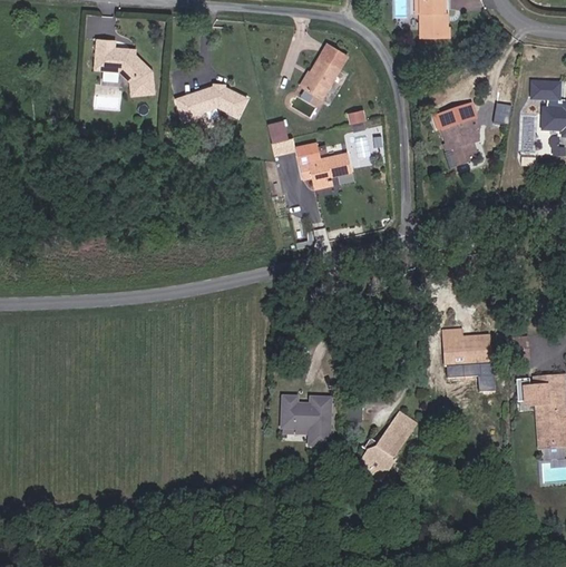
[(446,2),(442,2),(442,0),(421,0),(422,3),(422,27),(446,27),(446,16),(446,2)]
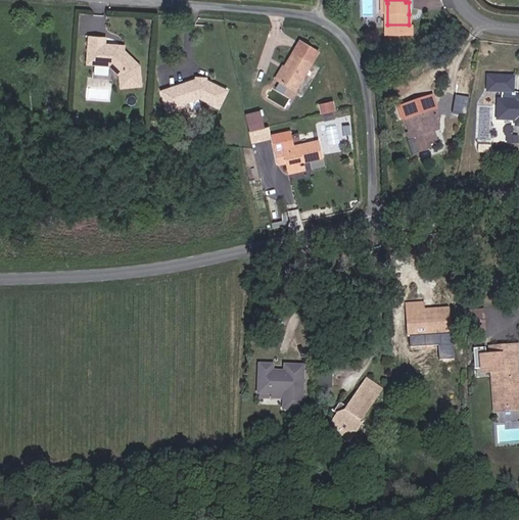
[(138,63),(124,46),(122,47),(120,44),(120,41),(106,40),(106,34),(90,32),(88,56),(107,58),(116,68),(114,81),(136,83),(138,63)]
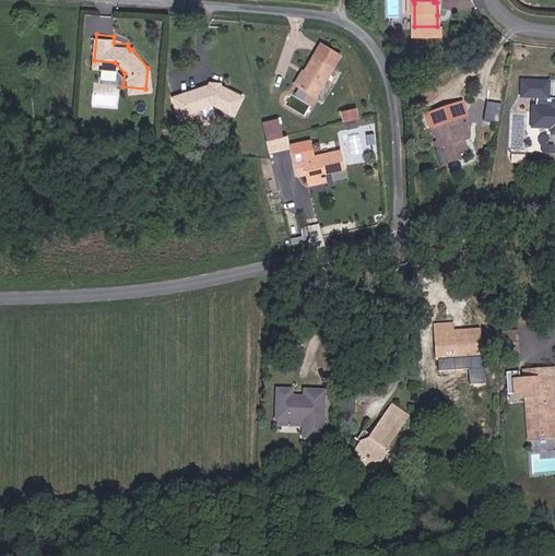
[(335,56),(319,46),(302,74),(304,75),(294,91),(310,102),(330,71),(328,69),(335,56)]
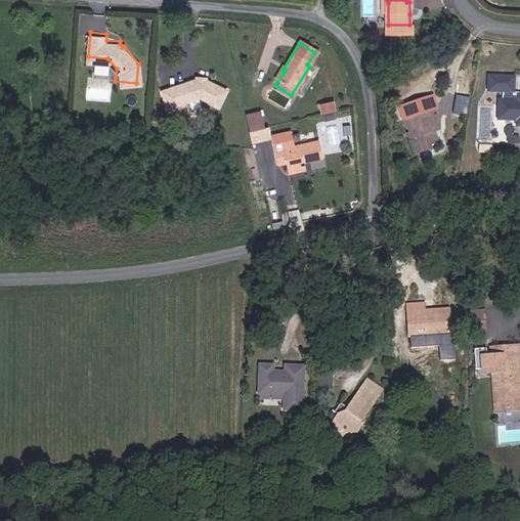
[(263,61),(258,59),(254,77),(259,78),(263,61)]
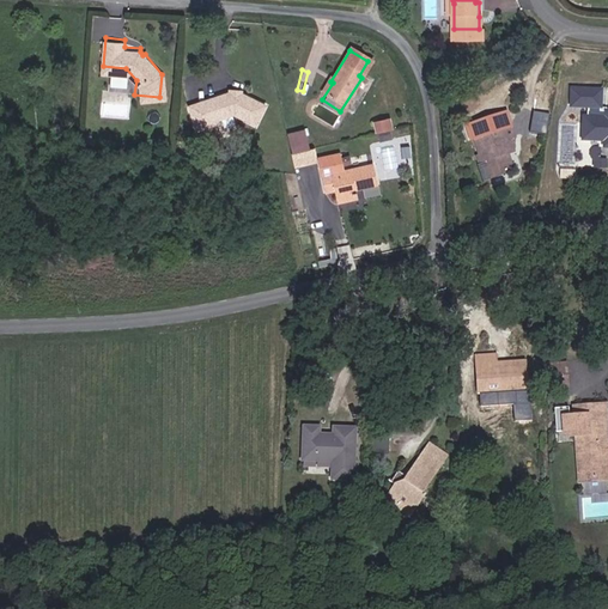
[(322,99),(333,83),(330,81),(327,79),(316,96),(322,99)]
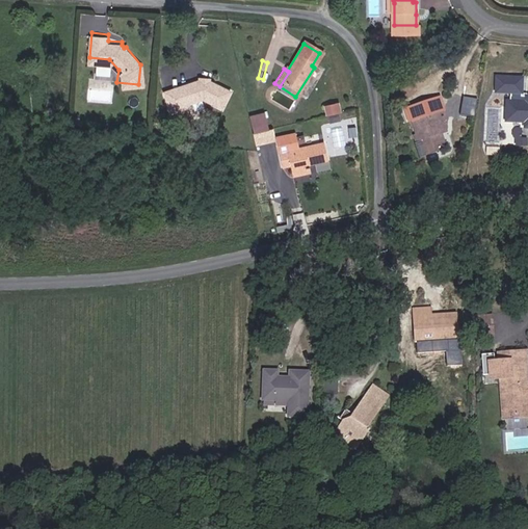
[(216,107),(226,88),(206,78),(205,80),(196,79),(195,77),(159,87),(165,109),(181,104),(180,101),(196,97),(216,107)]
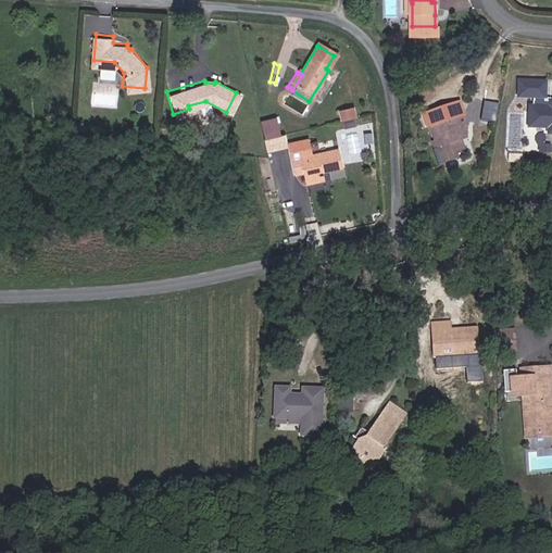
[(551,127),(551,100),(548,100),(532,99),(531,103),(536,105),(531,110),(530,120),(551,122),(551,127)]
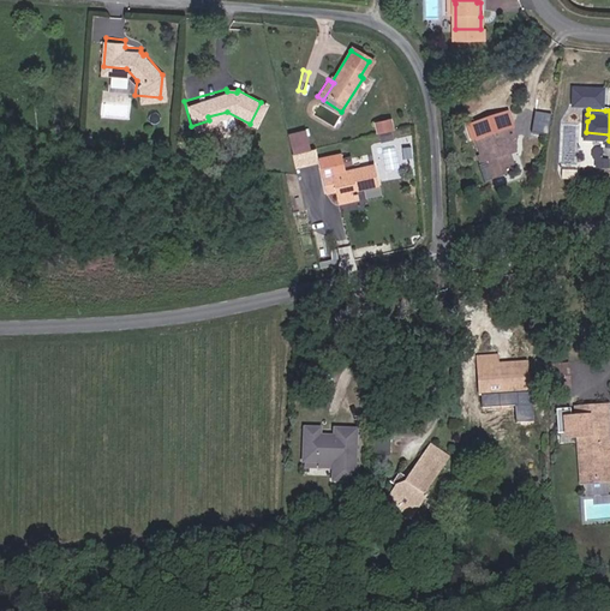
[(383,130),(381,118),(366,121),(369,133),(381,130),(383,130)]
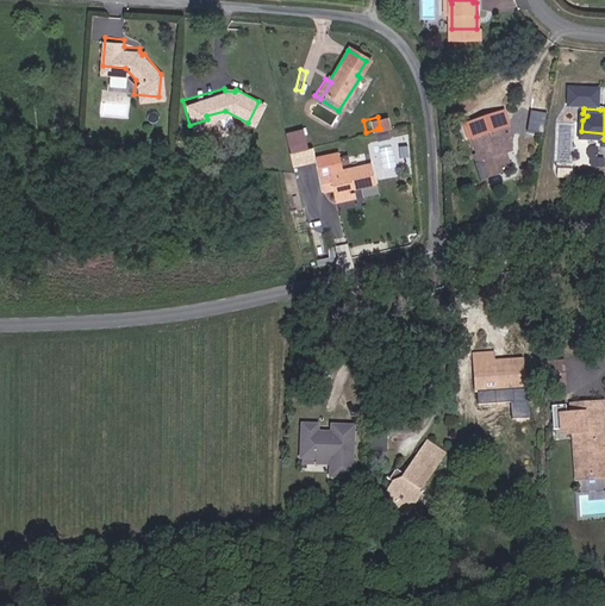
[(518,158),(515,148),(521,147),(511,120),(490,129),(486,120),(476,124),(479,132),(475,133),(485,158),(482,160),(488,175),(493,174),(498,188),(519,181),(513,164),(512,160),(518,158)]
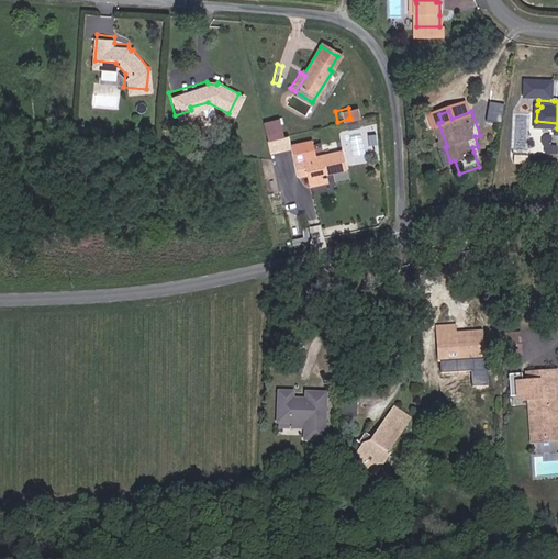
[(261,118),(266,149),(286,146),(280,114),(261,118)]
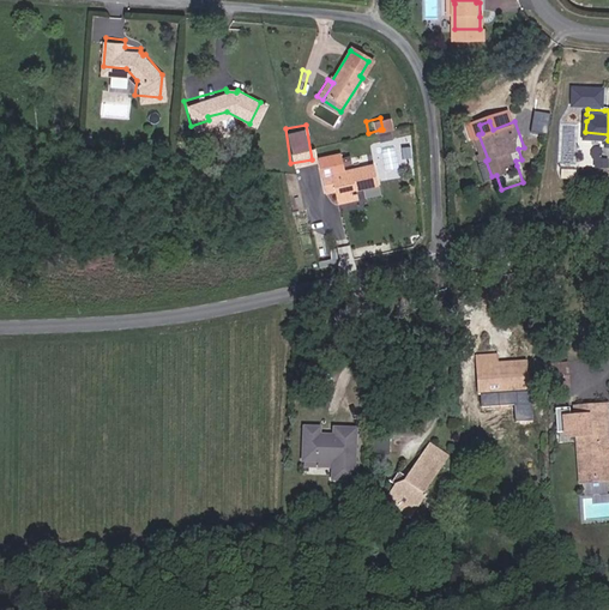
[(383,139),(380,130),(368,133),(371,142),(383,139)]
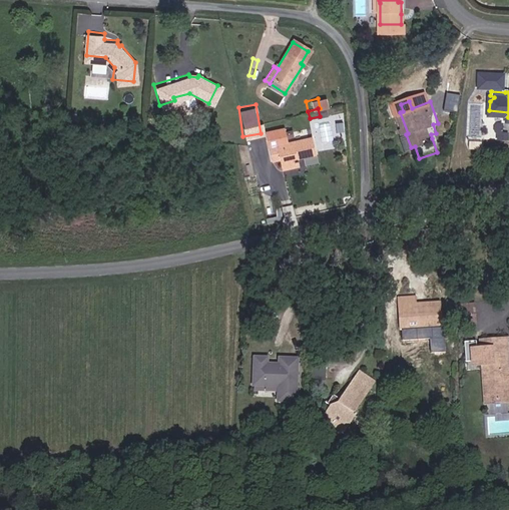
[(282,128),(262,132),(268,160),(277,159),(278,166),(294,163),(293,157),(299,156),(300,159),(313,156),(310,138),(285,143),(282,128)]
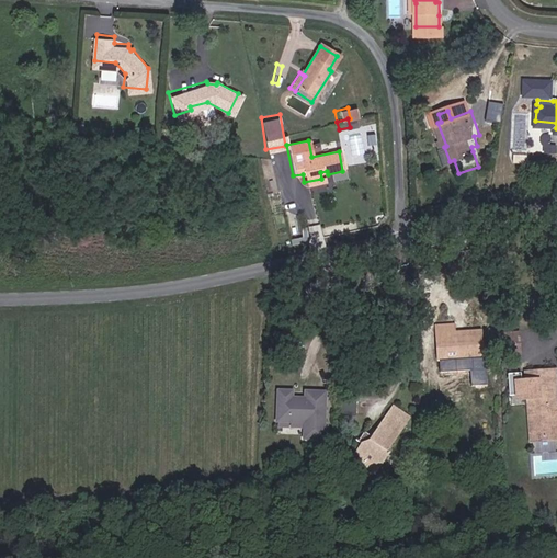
[(455,321),(433,322),(436,361),(484,359),(481,329),(455,330),(455,321)]
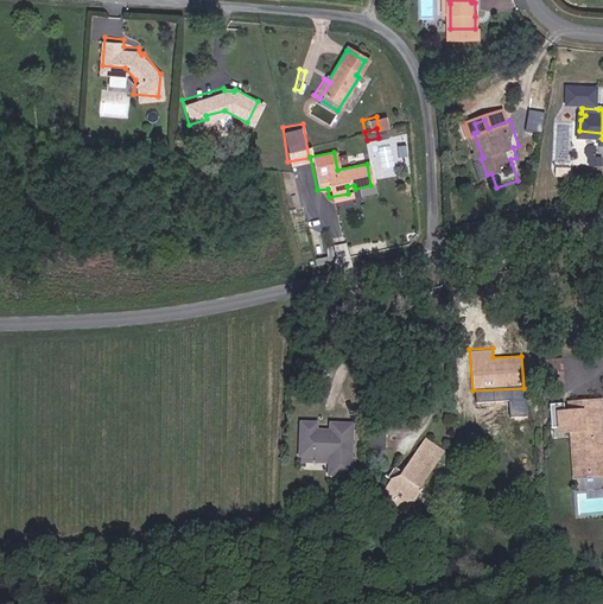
[(602,396),(566,399),(567,408),(557,409),(558,430),(569,428),(573,481),(602,475),(602,396)]
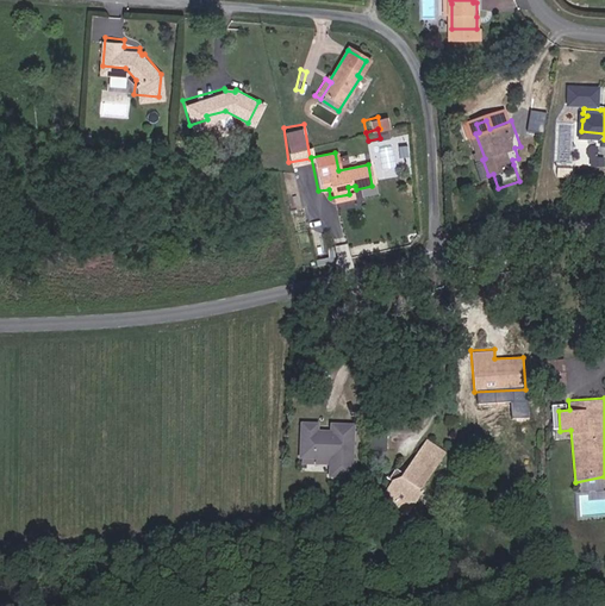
[(317,422),(301,422),(301,456),(330,456),(330,474),(351,473),(353,424),(332,424),(334,431),(318,431),(317,422)]
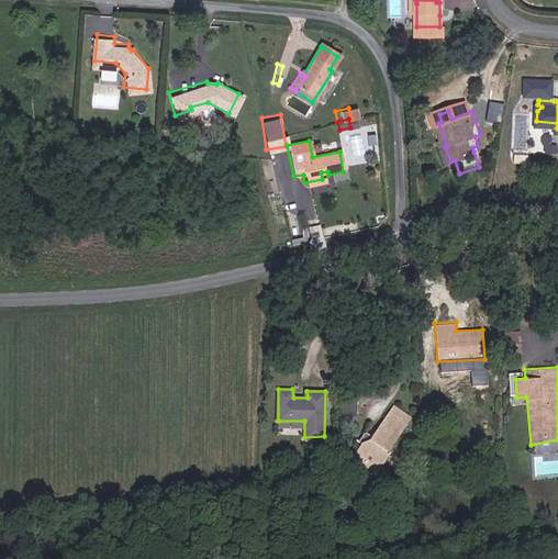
[(412,415),(394,403),(371,436),(363,438),(349,457),(376,471),(412,415)]
